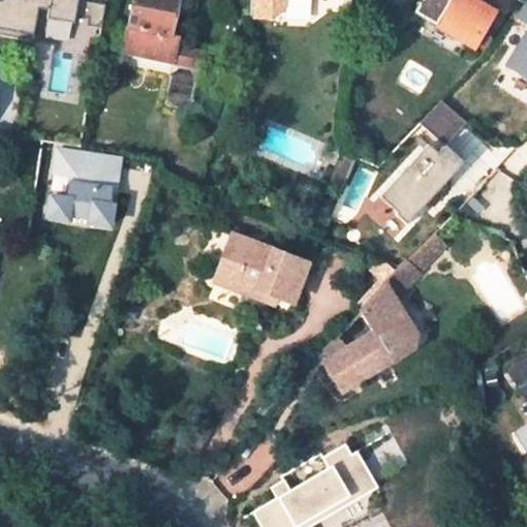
[(0,0),(0,28),(98,47),(106,0),(25,0),(0,0)]
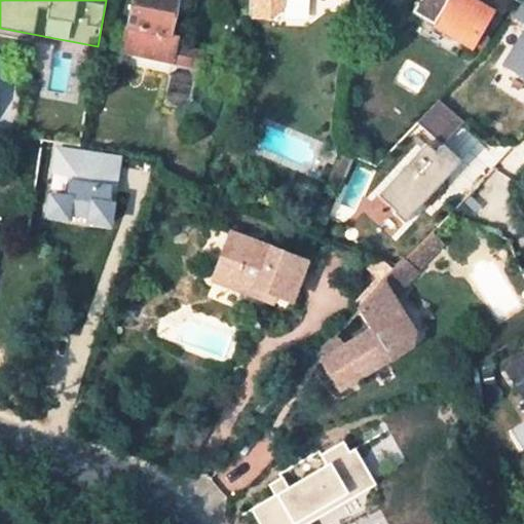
[(170,74),(179,36),(171,34),(179,0),(134,0),(122,50),(125,50),(123,63),(170,74)]
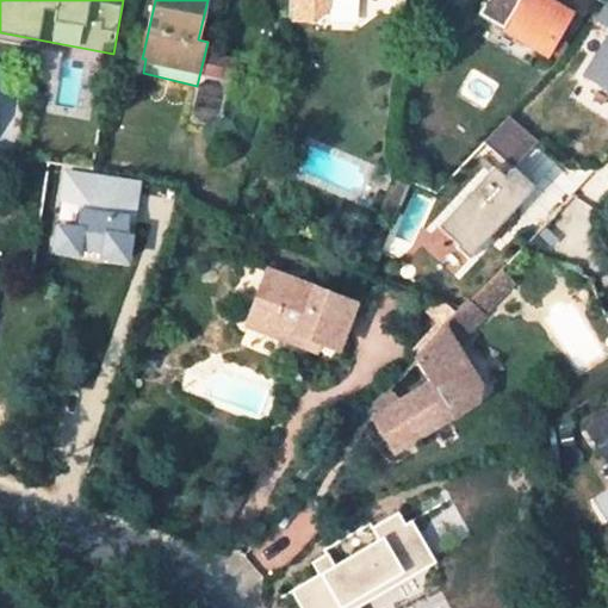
[(316,37),(316,22),(333,6),(332,0),(292,0),(291,20),(291,35),(316,37)]
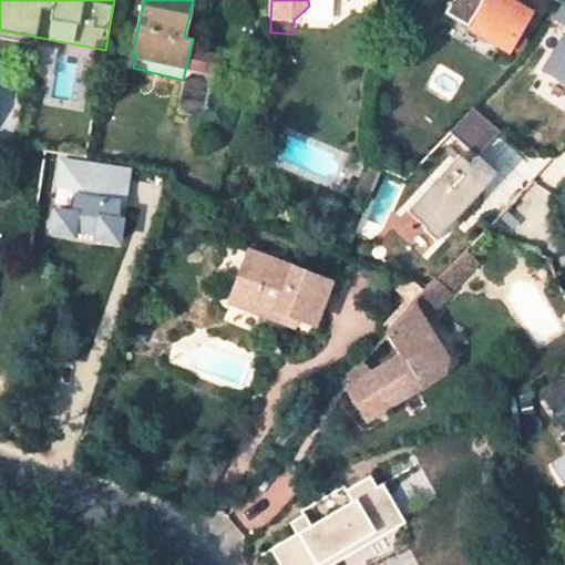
[(513,48),(534,12),(514,0),(452,0),(448,9),(463,19),(454,33),(495,57),(504,42),(513,48)]
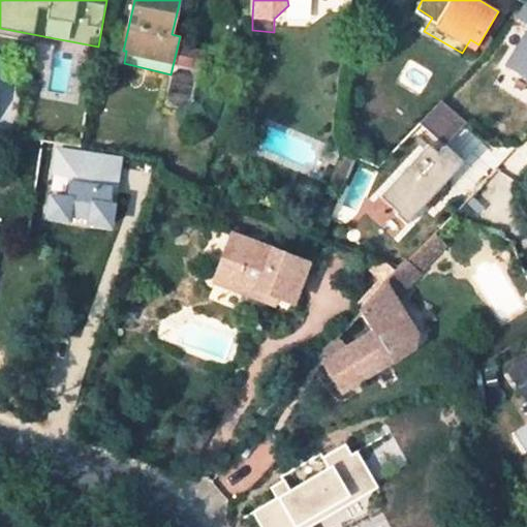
[(526,0),(517,16),(526,22),(526,26),(503,63),(520,73),(512,88),(526,96),(526,0)]
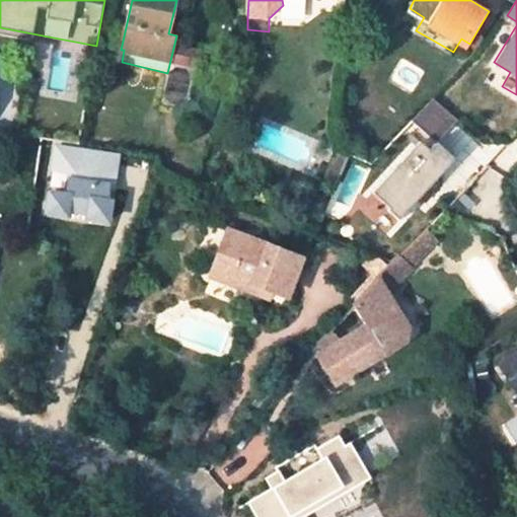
[(426,136),(376,192),(402,216),(453,160),(426,136)]
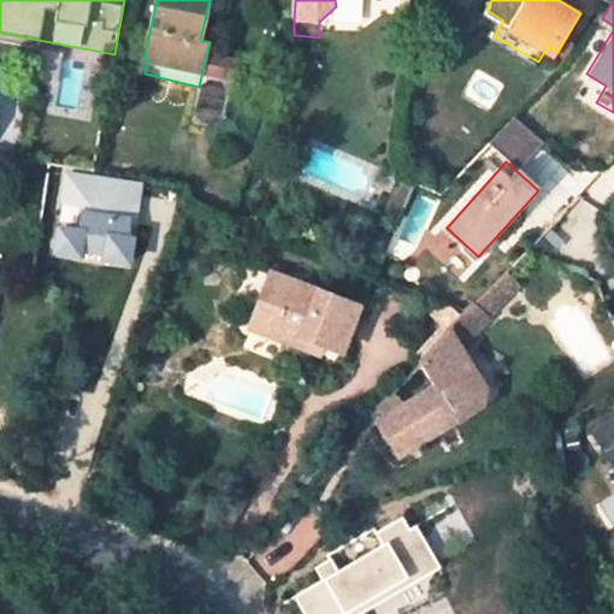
[(275,271),(271,278),(285,283),(289,276),(275,271)]
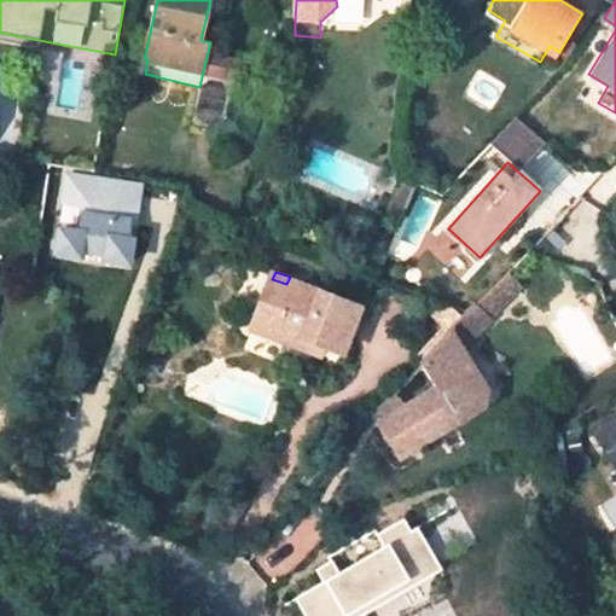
[(347,352),(364,307),(290,277),(286,284),(272,279),(254,325),(308,347),(312,338),(329,344),(347,352)]
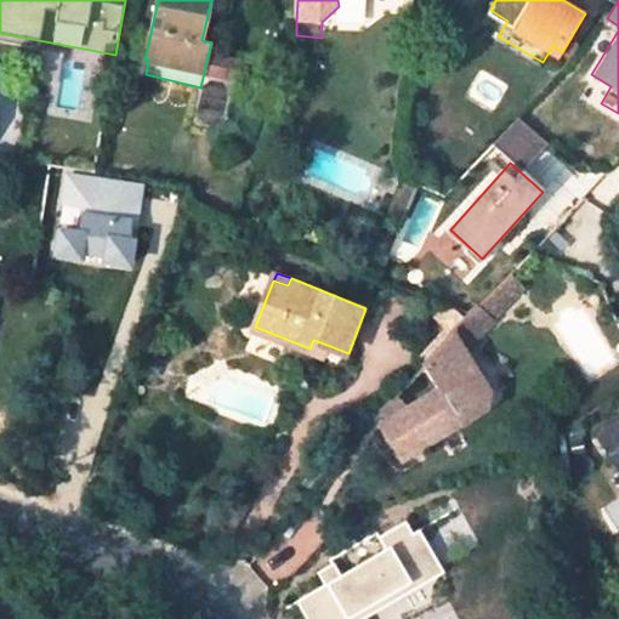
[(407,458),(489,405),(493,388),(467,347),(495,321),(482,308),(430,364),(442,385),(385,422),(407,458)]
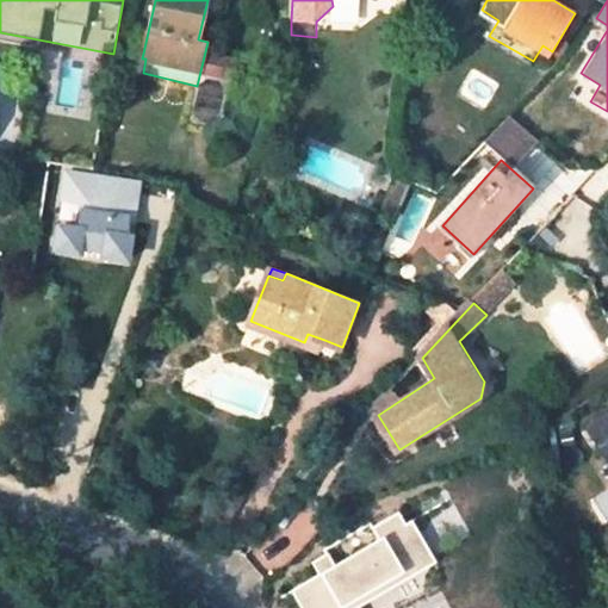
[(321,349),(324,340),(308,334),(304,342),(321,349)]
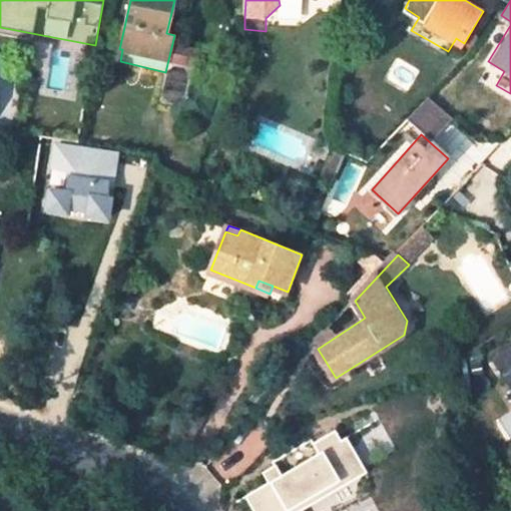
[(510,350),(497,360),(510,382),(510,350)]
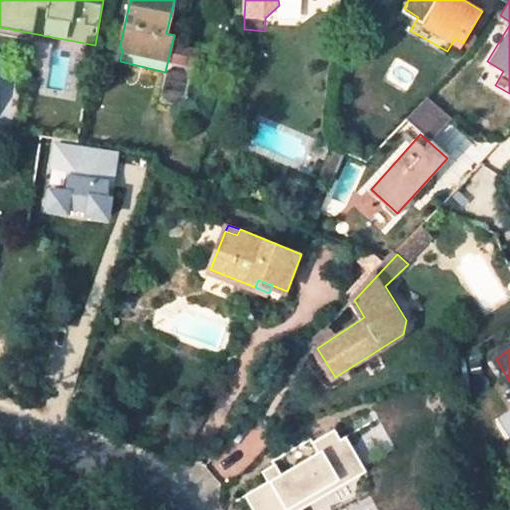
[(246,484),(257,509),(306,509),(303,503),(366,474),(343,425),(281,453),(287,466),(246,484)]
